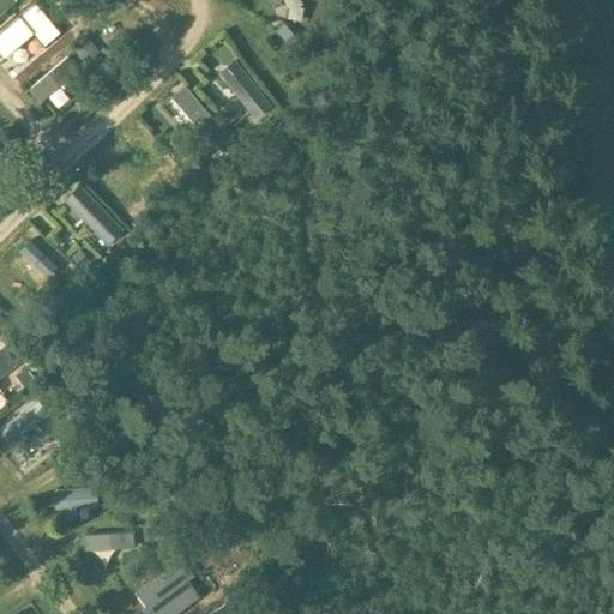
[(0,0),(0,14),(16,6),(12,0),(0,0)]
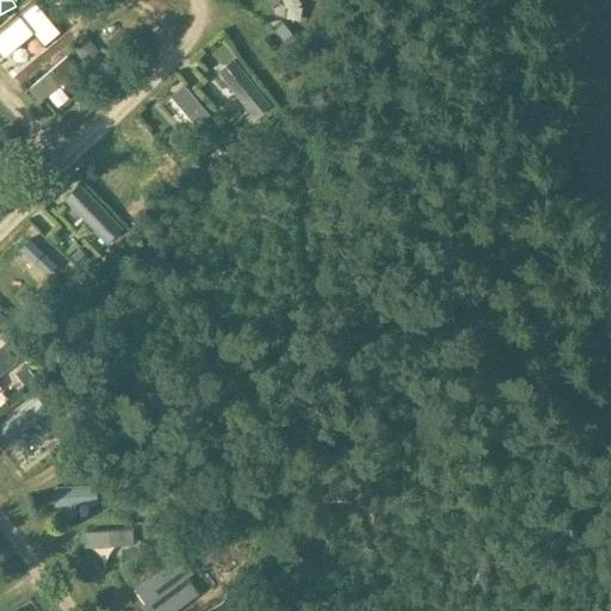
[(265,0),(276,16),(298,0),(265,0)]
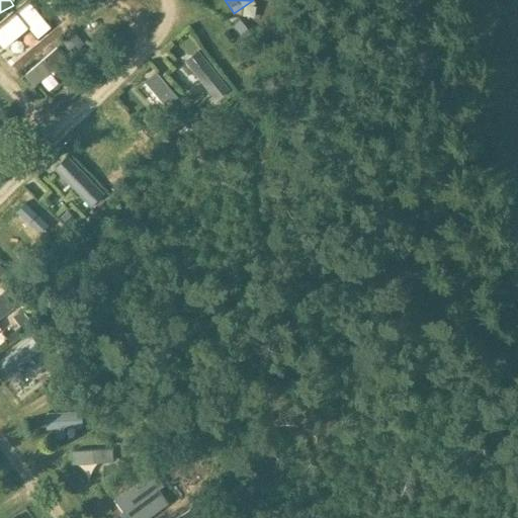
[(27,24),(0,52),(11,63),(38,36),(27,24)]
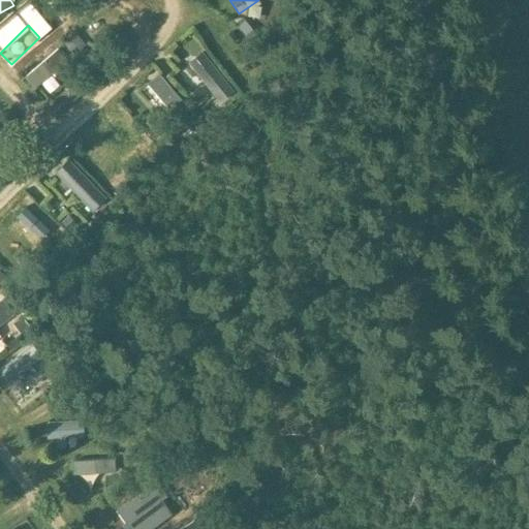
[(34,87),(60,68),(51,56),(25,74),(34,87)]
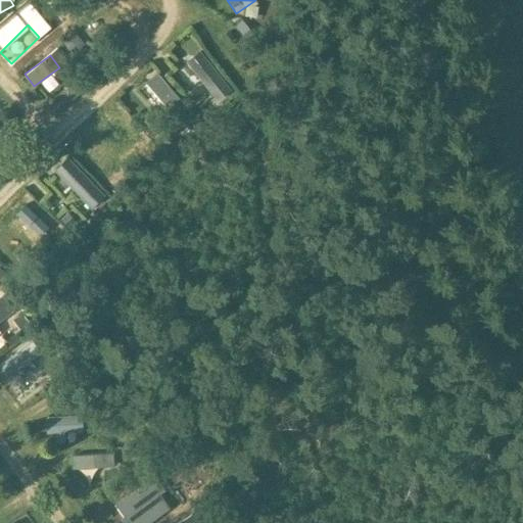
[(164,112),(181,105),(165,70),(149,78),(164,112)]
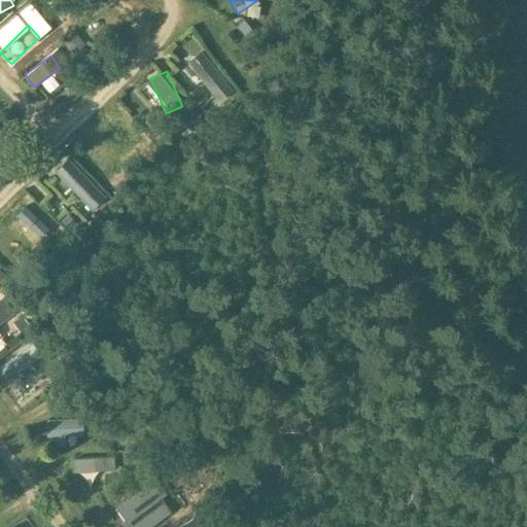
[(71,154),(55,170),(93,210),(108,195),(71,154)]
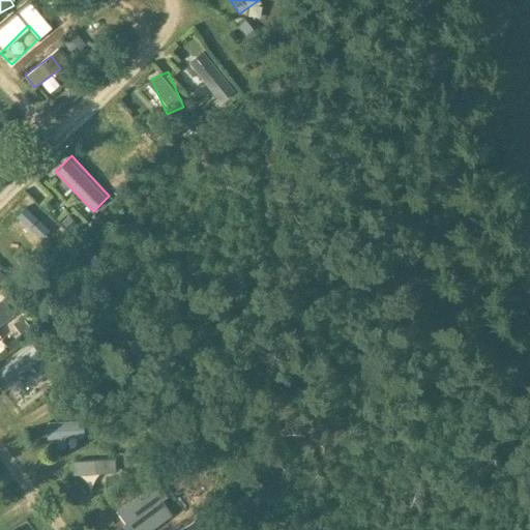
[(0,222),(7,231),(33,209),(25,200),(0,221),(0,222)]
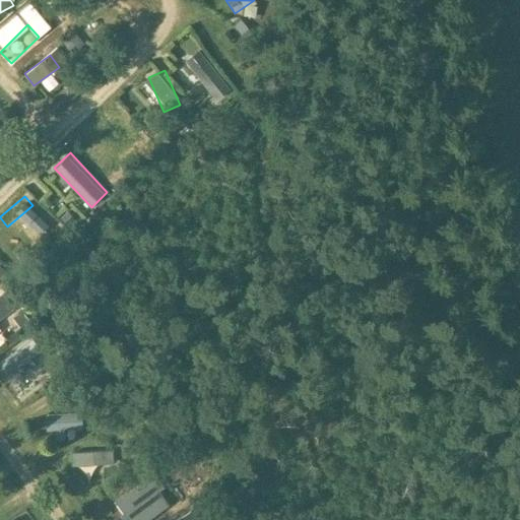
[(0,318),(15,310),(7,294),(0,297),(0,318)]
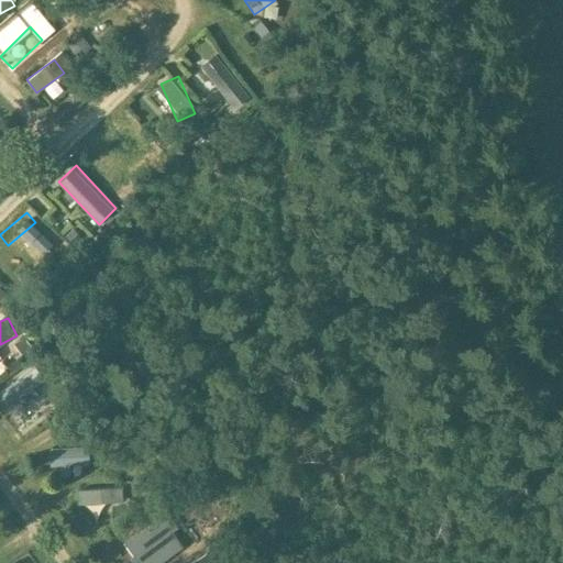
[(36,364),(0,389),(0,396),(8,407),(46,378),(36,364)]
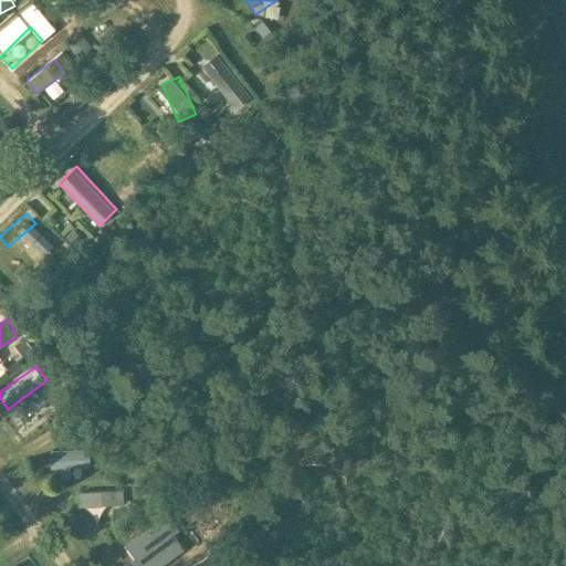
[(59,449),(60,468),(92,467),(91,447),(59,449)]
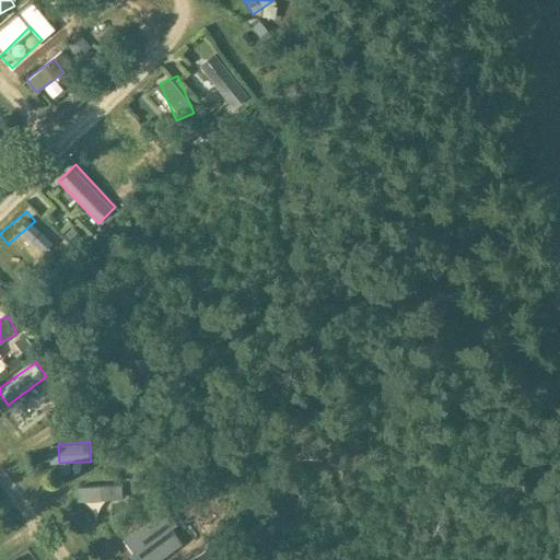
[(78,499),(108,499),(108,485),(78,486),(78,499)]
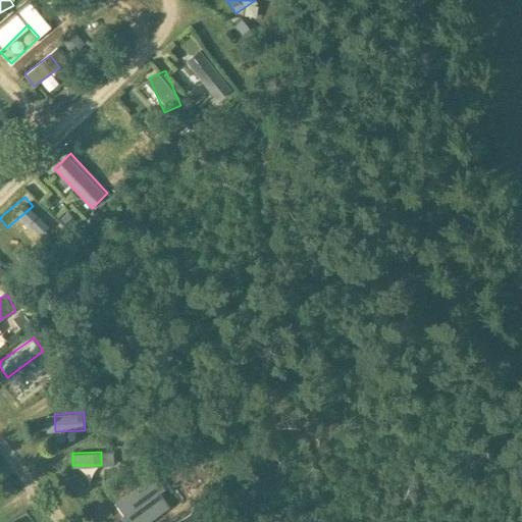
[(114,500),(129,521),(148,521),(172,505),(151,474),(114,500)]
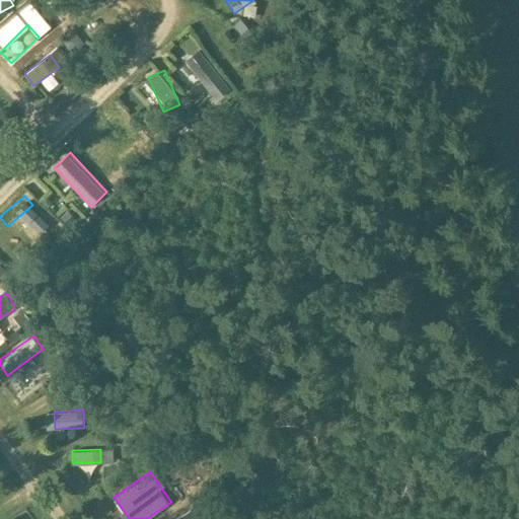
[(30,518),(26,510),(14,515),(16,518),(30,518)]
